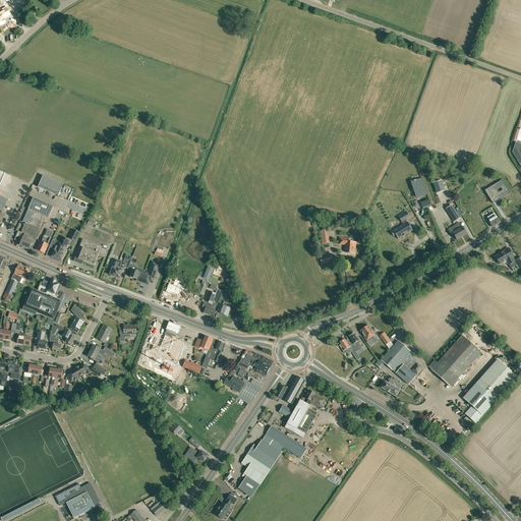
[(0,24),(5,22),(3,18),(10,14),(6,8),(1,11),(1,13),(0,13),(0,24)]
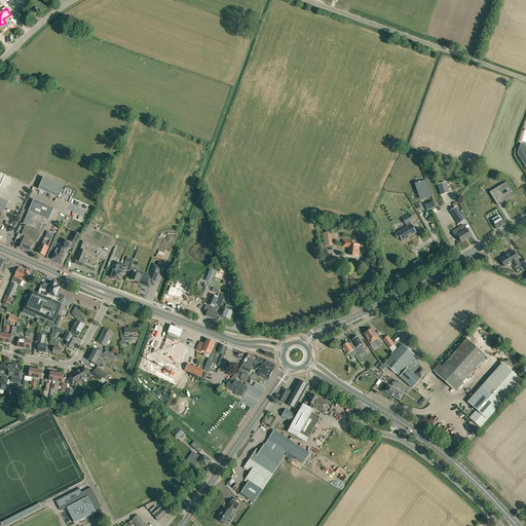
[(517,153),(525,167),(525,145),(521,144),(517,153)]
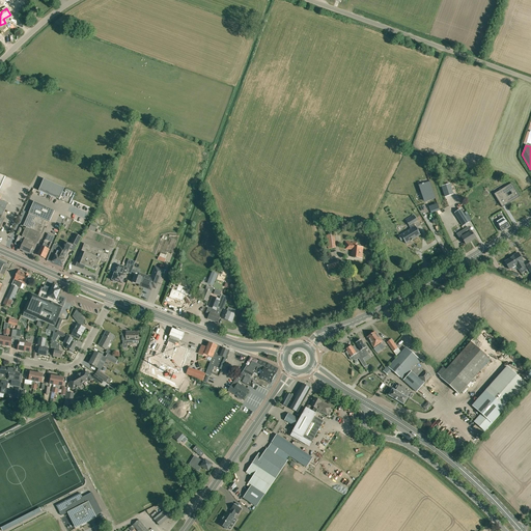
[(64,189),(44,179),(38,191),(59,200),(64,189)]
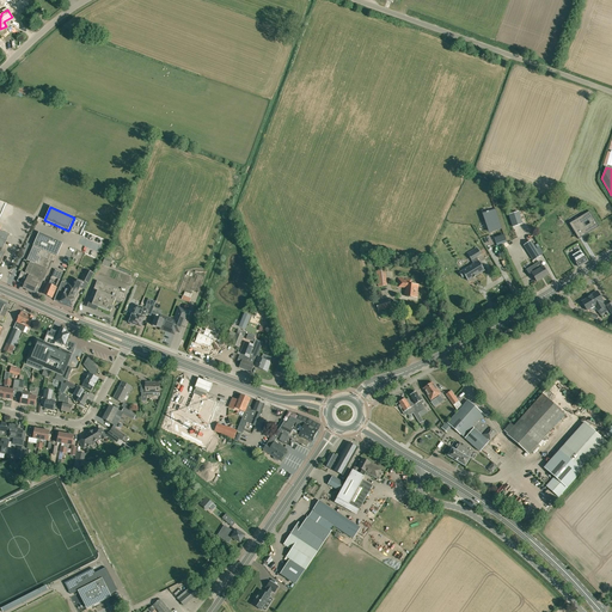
[(483,214),(490,233),(502,228),(495,209),(483,214)]
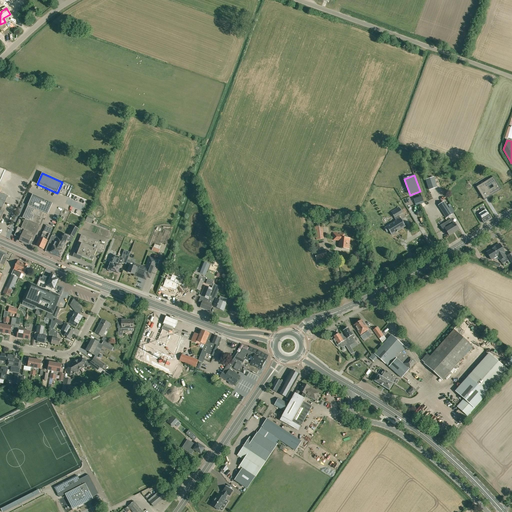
[(434,177),(426,180),(429,190),(437,187),(434,177)]
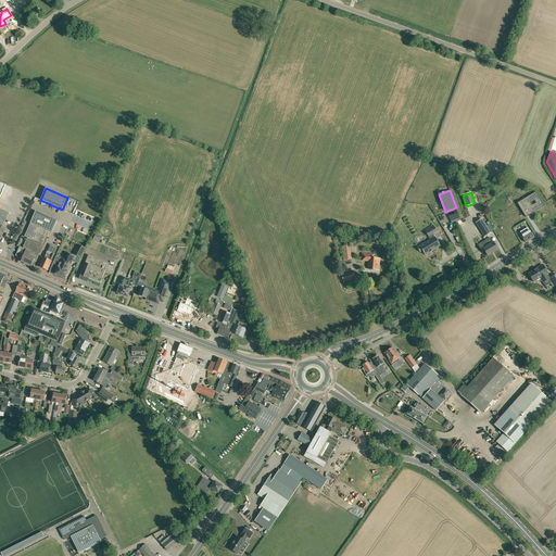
[(535,192),(534,193),(522,201),(530,213),(542,206),(543,206),(544,206),(535,192)]
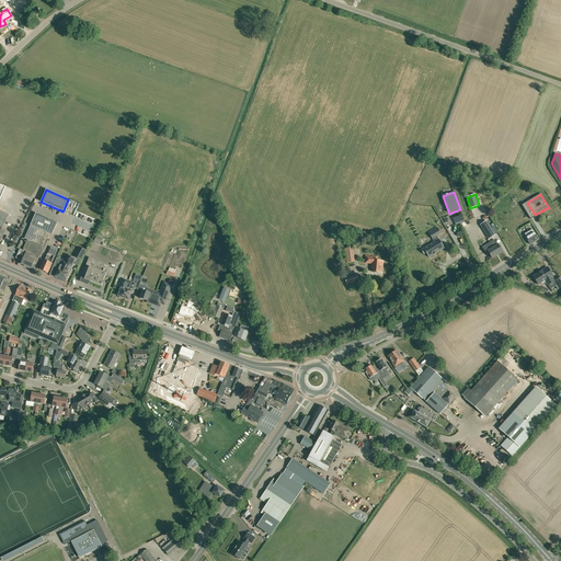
[(58,222),(36,213),(25,239),(29,240),(27,241),(23,249),(24,250),(24,251),(20,249),(15,258),(21,260),(20,262),(22,262),(21,264),(32,268),(32,267),(33,268),(35,264),(36,264),(39,256),(41,256),(45,248),(46,248),(49,241),(58,222)]
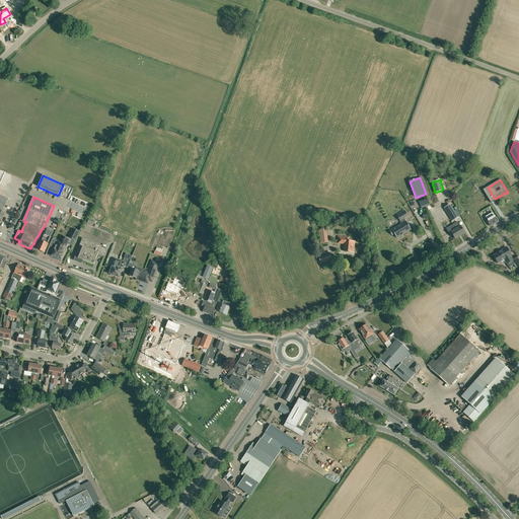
[(430,206),(428,199),(420,202),(422,208),(430,206)]
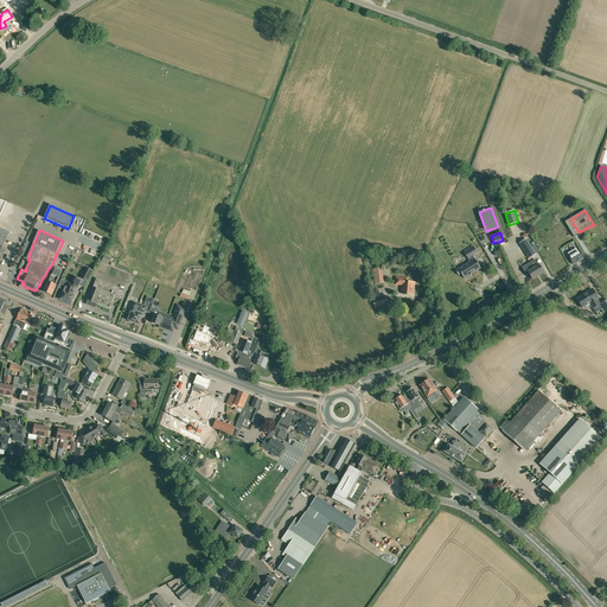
[(536,254),(526,240),(519,243),(529,259),(536,254)]
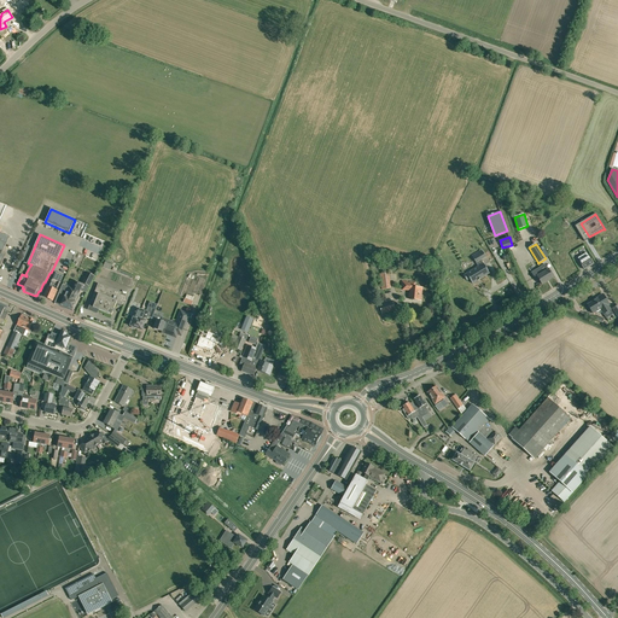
[(481,279),(489,273),(488,270),(489,269),(487,266),(484,266),(481,260),(485,257),(482,250),(471,256),(478,267),(464,275),(467,280),(470,279),(472,284),(478,280),(481,279)]
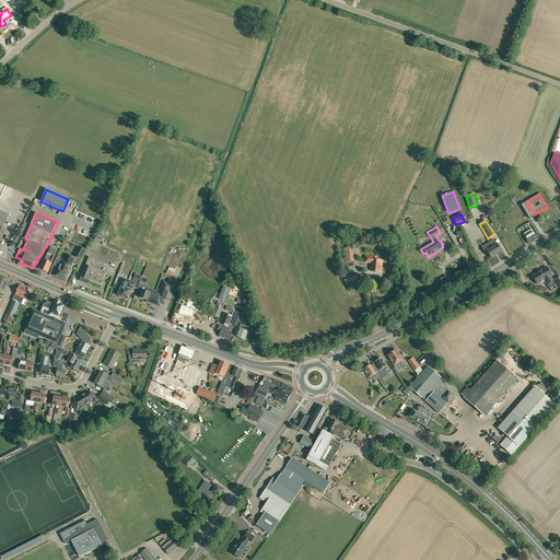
[(523,234),(525,236),(529,244),(538,238),(534,232),(533,232),(532,229),(523,234)]
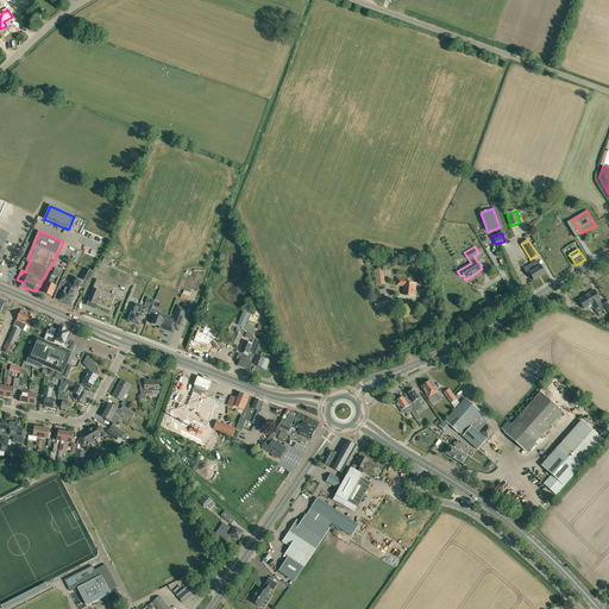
[(112,259),(105,257),(102,263),(110,267),(112,259)]
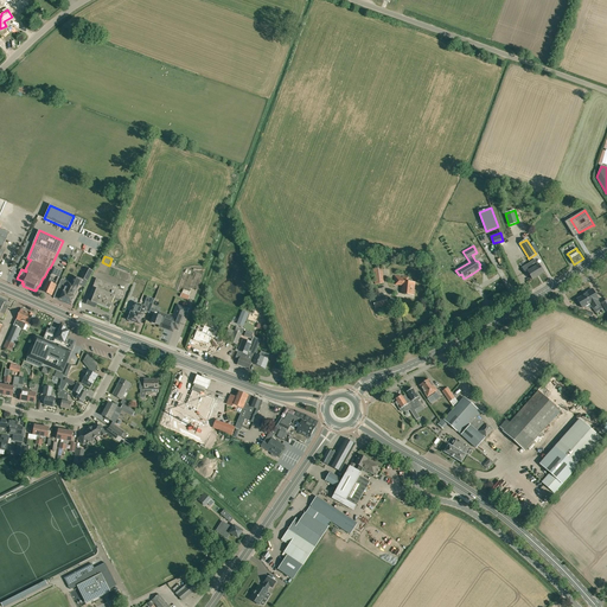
[(535,260),(532,261),(532,262),(523,267),(522,268),(525,273),(528,272),(532,280),(543,273),(538,266),(535,260)]
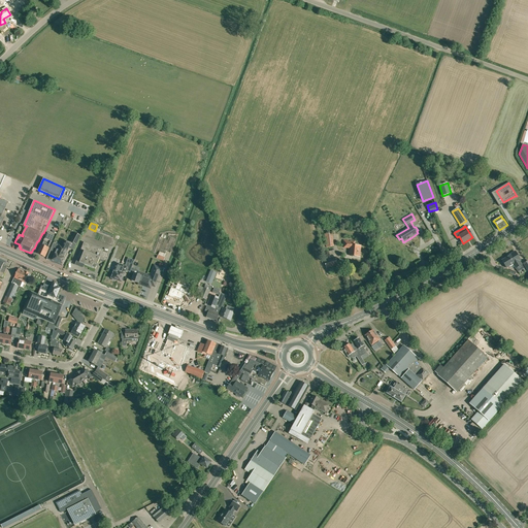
[(48,249),(54,235),(47,232),(44,239),(42,245),(41,244),(38,251),(37,254),(44,257),(48,249)]
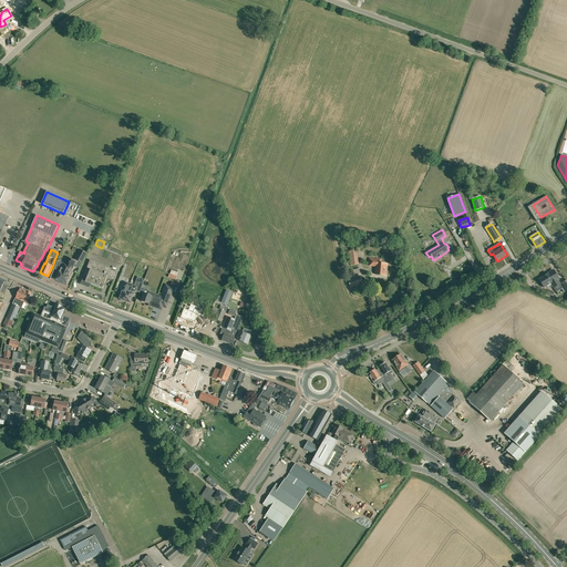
[(80,250),(75,260),(82,264),(86,254),(80,250)]
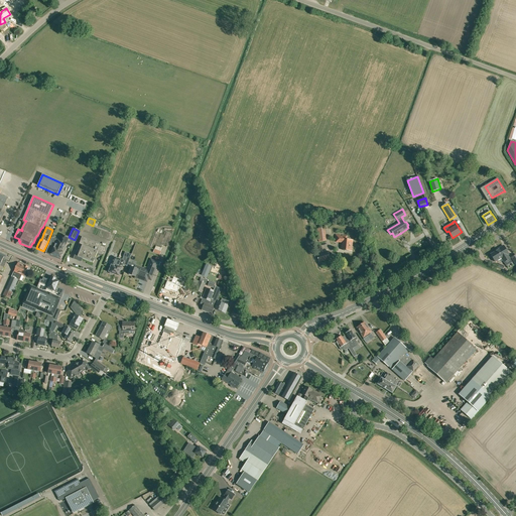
[(317,229),(318,237),(318,242),(327,241),(325,228),(317,229)]
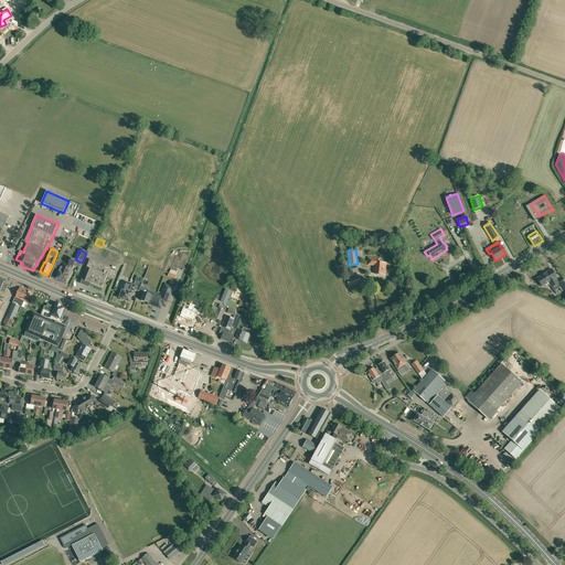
[(385,275),(386,263),(379,263),(380,258),(368,257),(366,265),(375,266),(374,272),(375,272),(374,274),(385,275)]
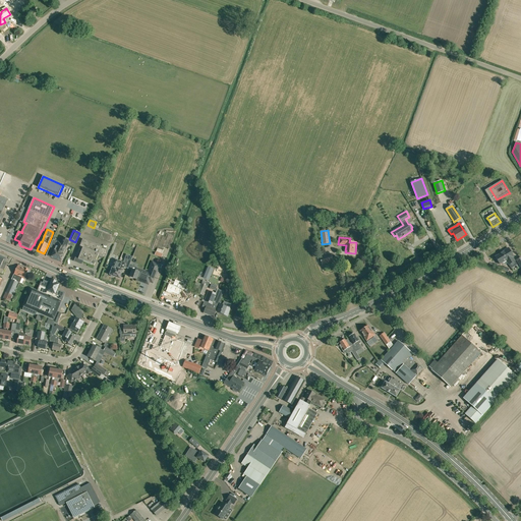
[(63,254),(69,240),(65,238),(62,244),(53,240),(47,254),(61,261),(64,254),(63,254)]
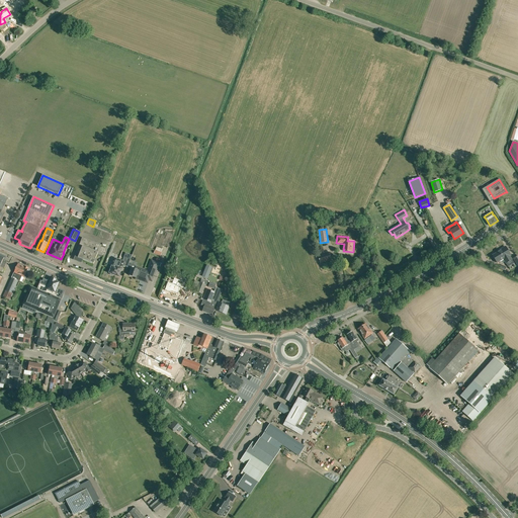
[(82,238),(76,253),(77,254),(75,259),(77,259),(81,261),(82,259),(93,264),(98,253),(100,254),(102,255),(105,247),(82,238)]
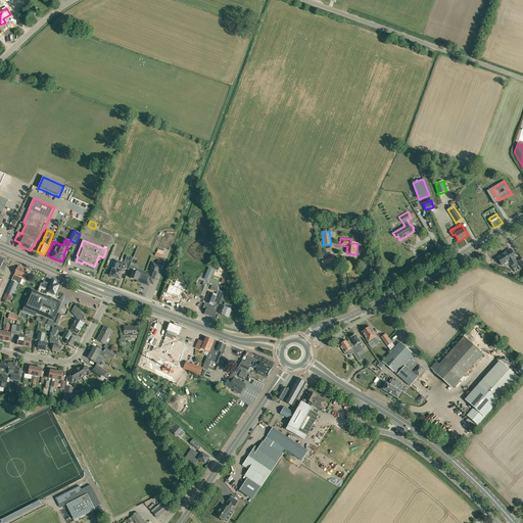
[(506,252),(504,253),(508,262),(511,267),(517,263),(515,258),(516,257),(510,249),(506,251),(506,252)]
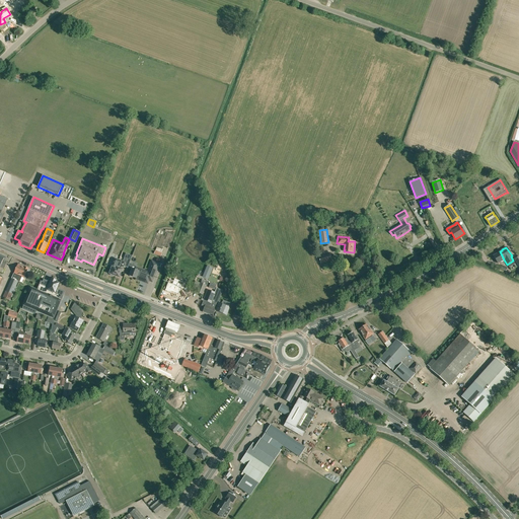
[(500,251),(494,255),(498,264),(504,260),(500,251)]
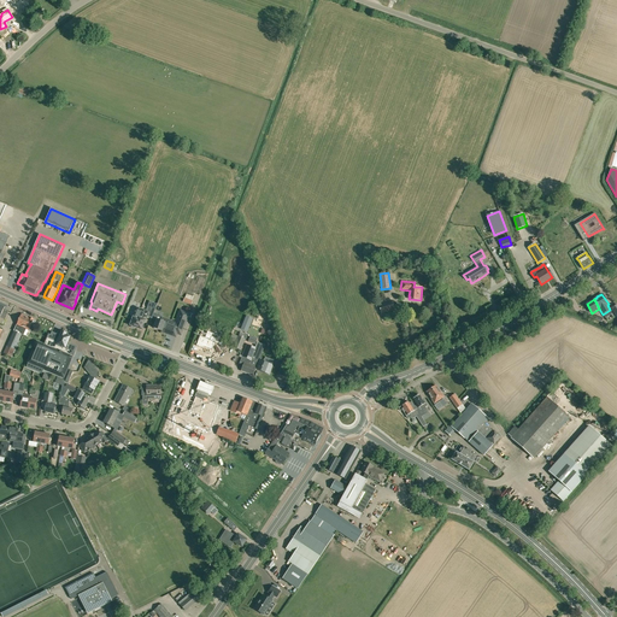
[(382,313),(394,310),(392,300),(378,305),(382,313)]
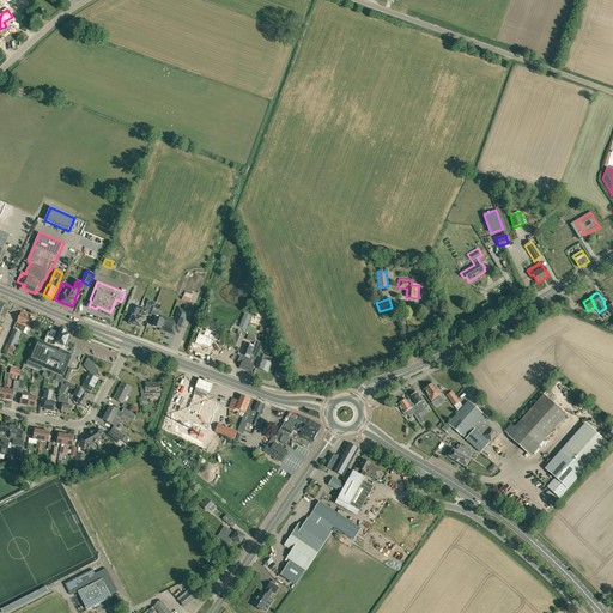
[(132,316),(129,323),(131,323),(131,326),(133,326),(134,326),(135,326),(140,328),(146,314),(151,316),(153,311),(155,307),(149,305),(147,310),(145,309),(140,308),(135,305),(132,316)]
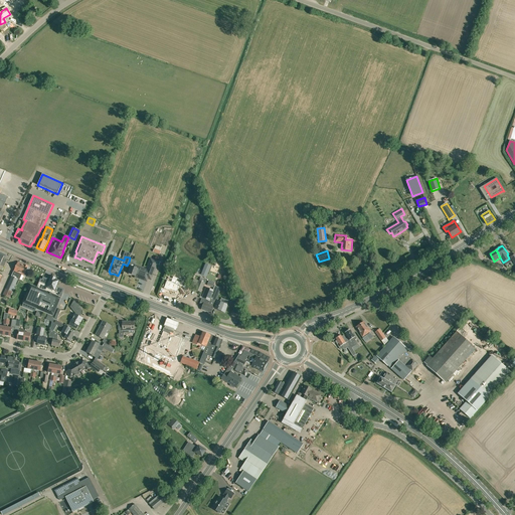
[(150,259),(146,270),(135,266),(134,269),(131,267),(129,274),(140,278),(139,279),(147,282),(150,275),(153,276),(159,262),(150,259)]
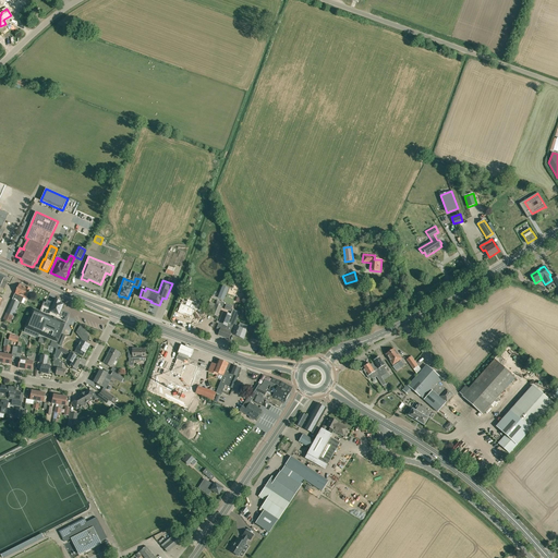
[(26,288),(20,284),(12,300),(13,300),(2,323),(7,324),(8,322),(10,323),(11,320),(20,302),(22,303),(24,298),(26,299),(31,289),(26,287),(26,288)]
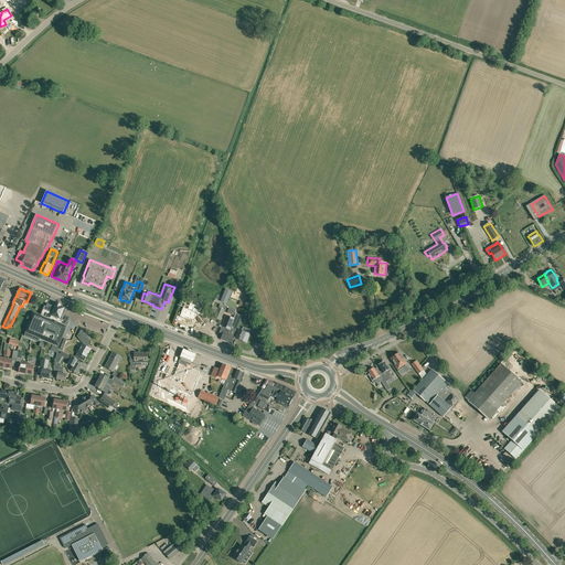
[(224,288),(221,299),(227,302),(232,291),(224,288)]
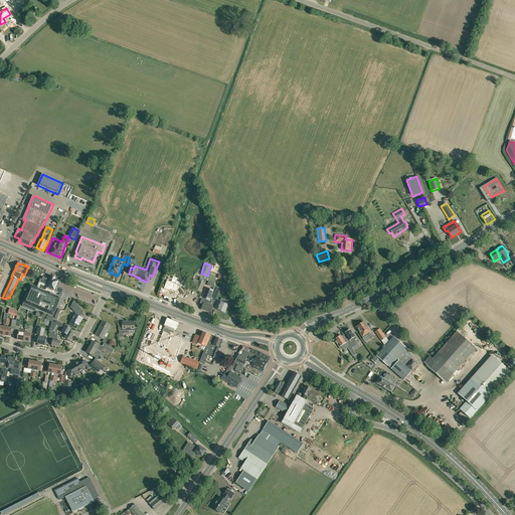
[(30,285),(22,307),(35,312),(36,309),(53,315),(60,297),(61,298),(62,295),(61,294),(63,290),(56,288),(57,286),(59,281),(55,280),(56,279),(55,279),(51,277),(50,277),(49,280),(47,285),(41,283),(39,282),(36,288),(30,285)]
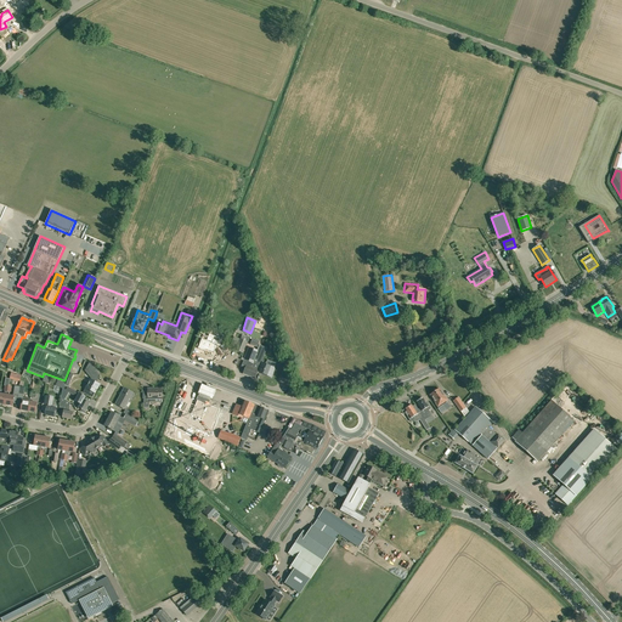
[(203,334),(197,349),(205,352),(207,350),(214,354),(220,338),(214,335),(213,337),(208,335),(208,337),(203,334)]
